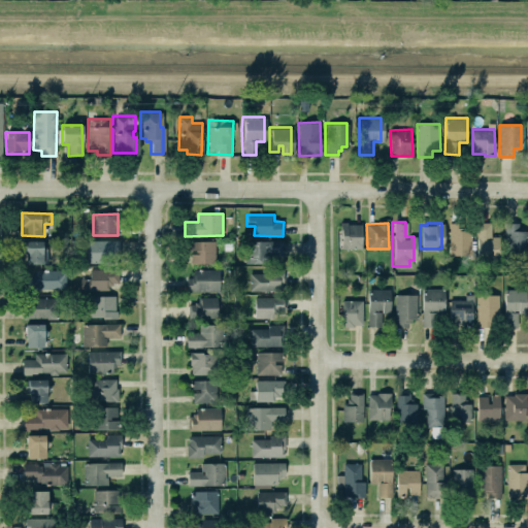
[(491,237),(492,223),(479,223),(477,259),(499,260),(500,237),(491,237)]
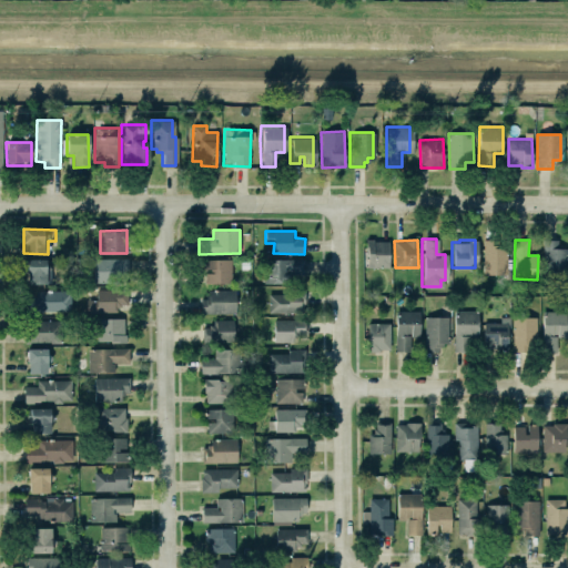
[(558,240),(544,241),(545,276),(567,275),(567,247),(558,249),(558,240)]
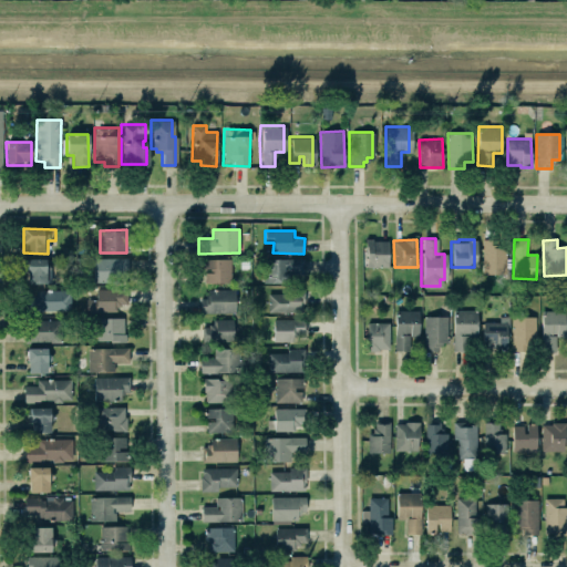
[(388,267),(389,240),(367,240),(367,267),(388,267)]
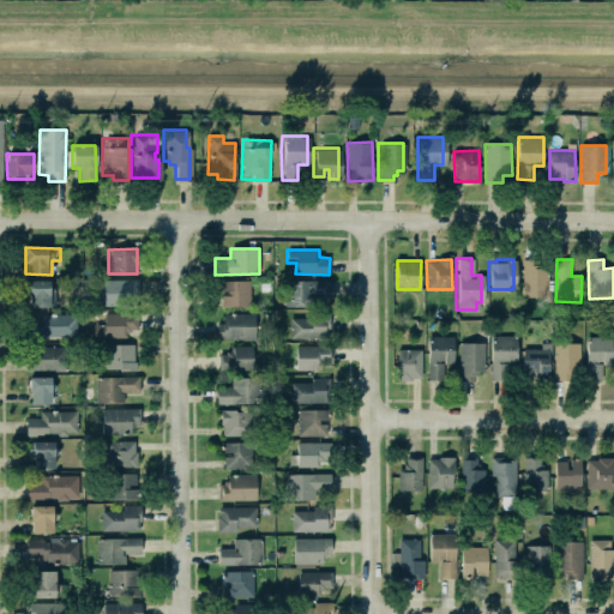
[(523,260),(523,298),(548,296),(547,260),(523,260)]
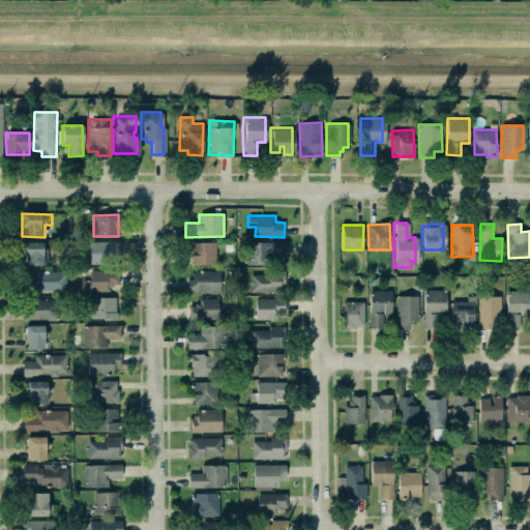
[(46,264),(46,241),(25,241),(25,265),(46,264)]
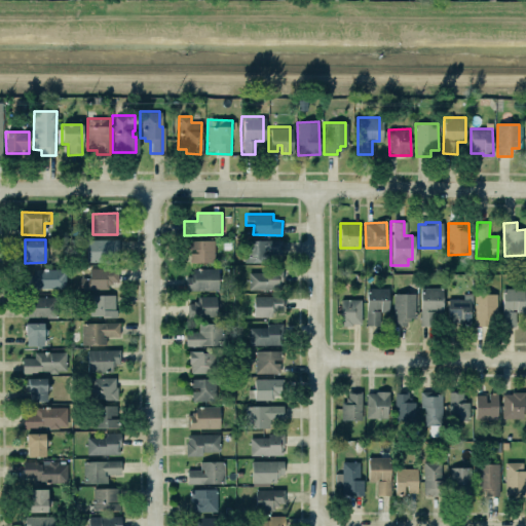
[(118,239),(86,239),(86,261),(118,261),(118,239)]
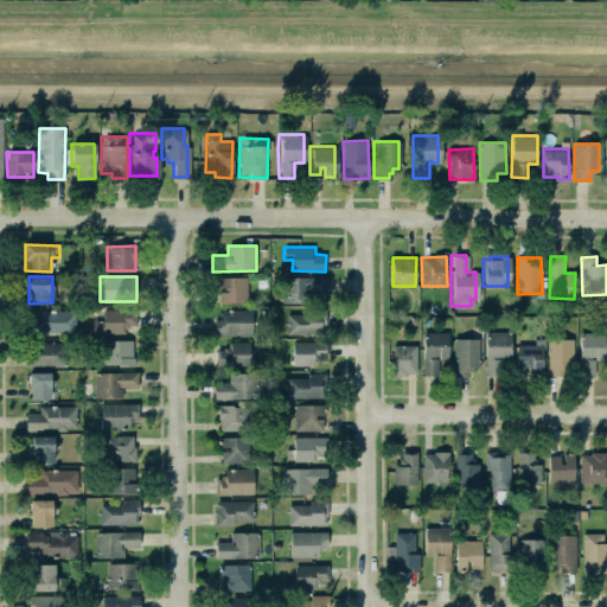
[(218,278),(218,304),(248,302),(247,276),(218,278)]
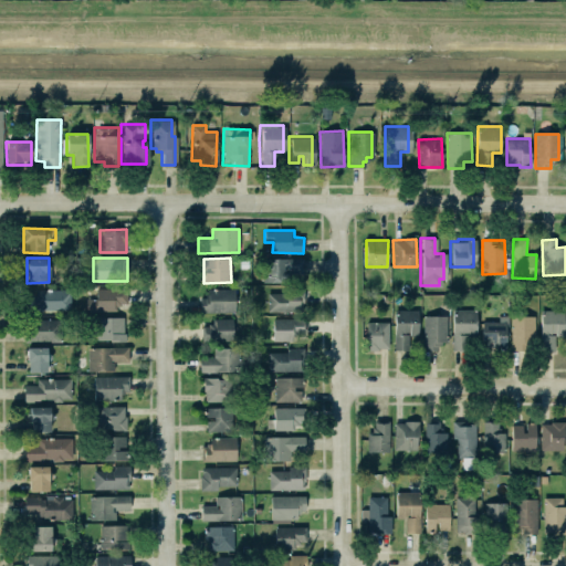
[(304,259),(265,258),(264,282),(287,282),(287,273),(303,273),(304,259)]
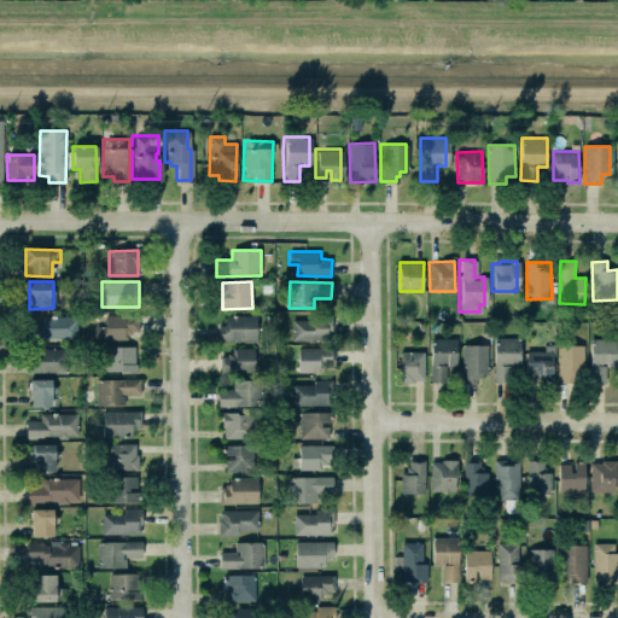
[(135,314),(101,314),(103,325),(91,325),(92,339),(124,338),(124,333),(129,333),(129,331),(136,331),(135,314)]
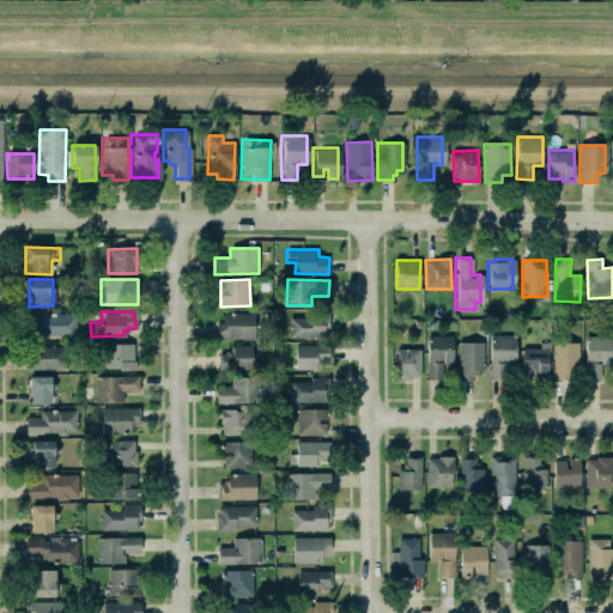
[(223,311),(228,311),(231,311),(252,311),(252,338),(214,338),(214,322),(219,322),(219,317),(223,317),(223,311)]
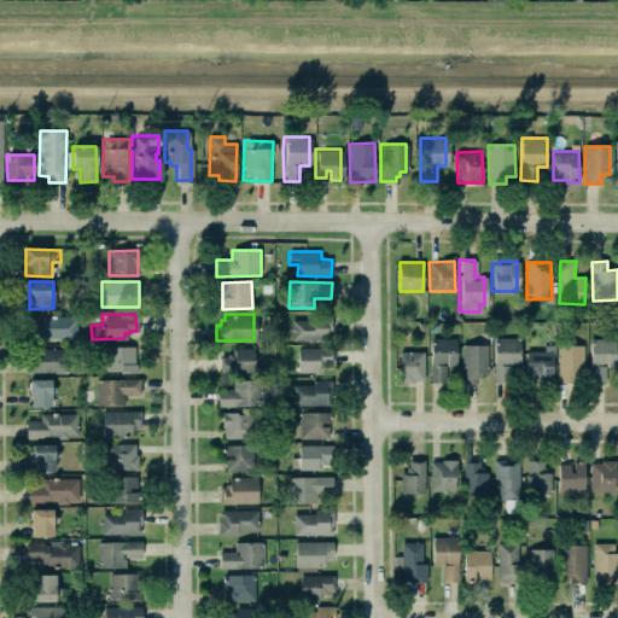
[(293,340),(331,340),(331,315),(305,315),(305,320),(293,320),(293,340)]
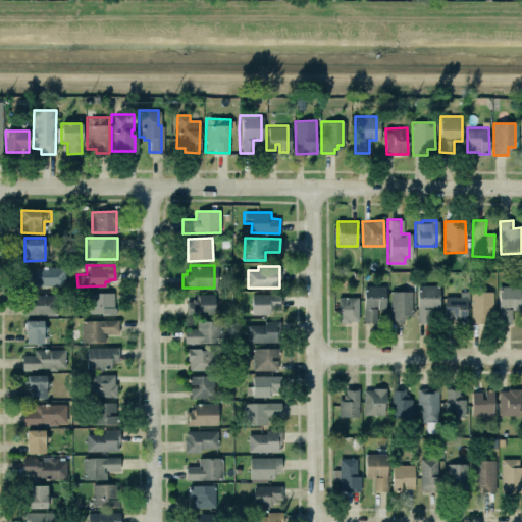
[(64,267),(34,267),(34,273),(22,273),(22,288),(65,286),(64,267)]
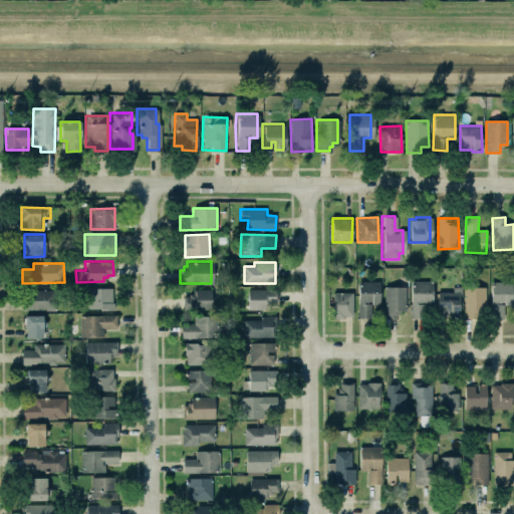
[(380,281),(358,281),(358,318),(370,318),(371,304),(379,304),(380,281)]
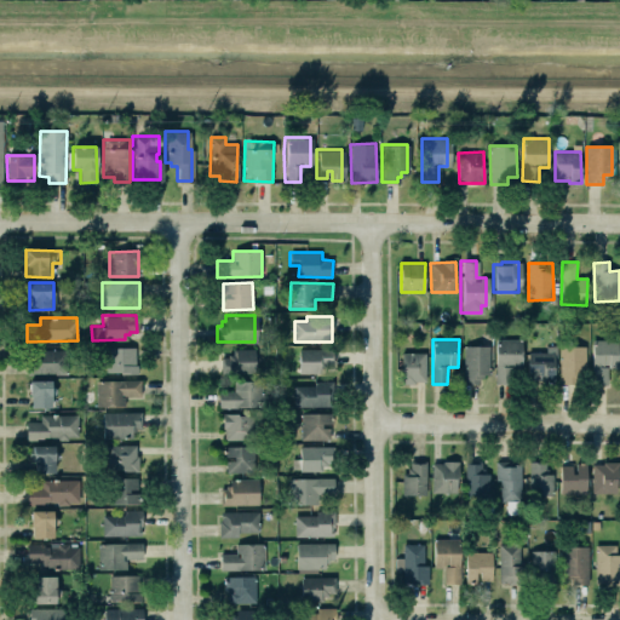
[(522,339),(497,339),(495,384),(510,384),(511,371),(522,371),(522,339)]
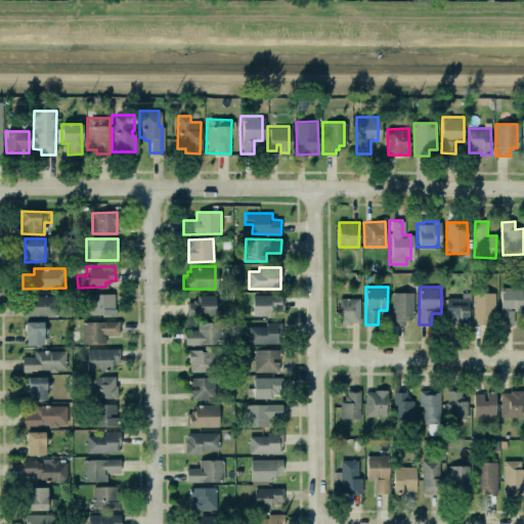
[(523,288),(500,287),(500,324),(515,324),(515,311),(522,311),(523,288)]
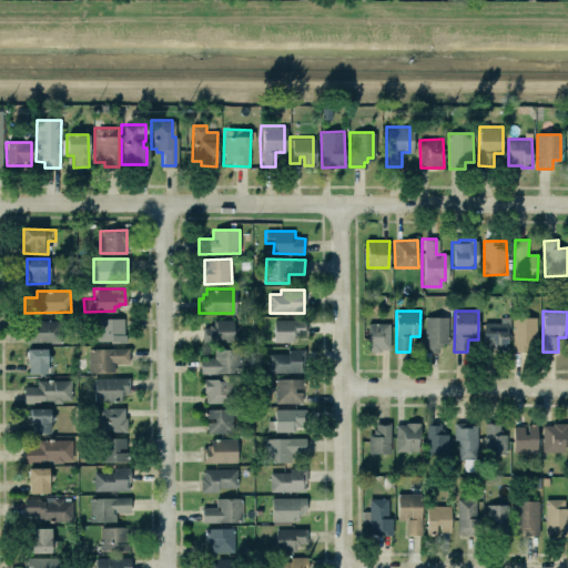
[(446,315),(422,315),(422,351),(436,352),(436,345),(440,345),(440,343),(446,343),(446,315)]
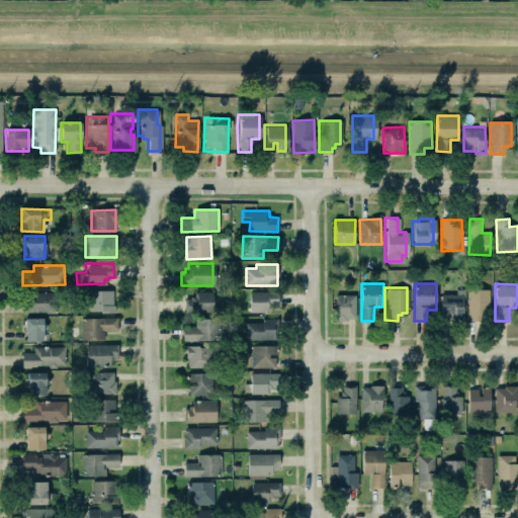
[(441,318),(463,318),(464,290),(456,289),(456,294),(441,293),(441,318)]
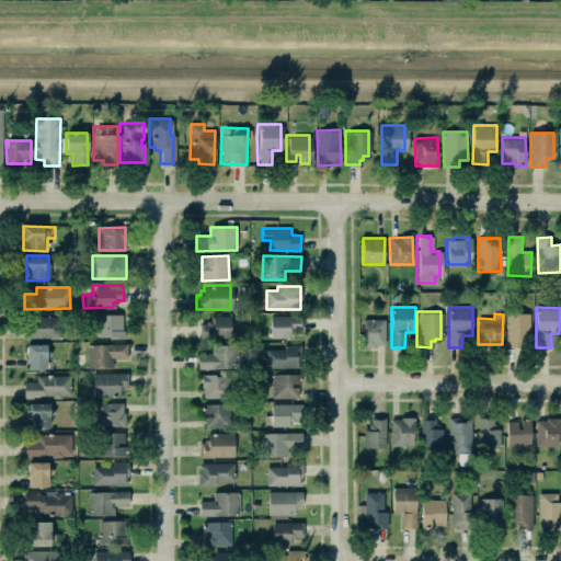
[(507,347),(530,347),(529,313),(506,313),(507,347)]
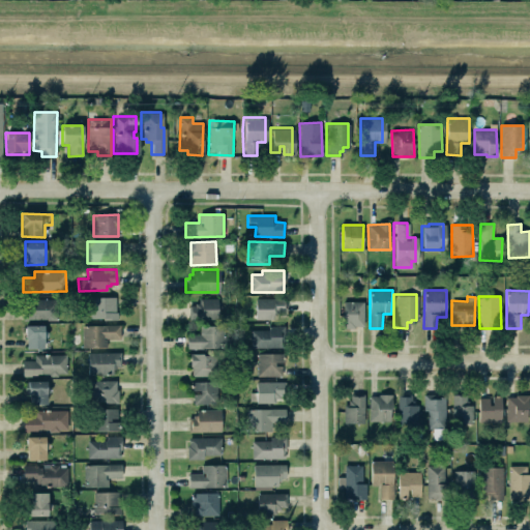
[(90,297),(91,320),(117,319),(117,297),(90,297)]
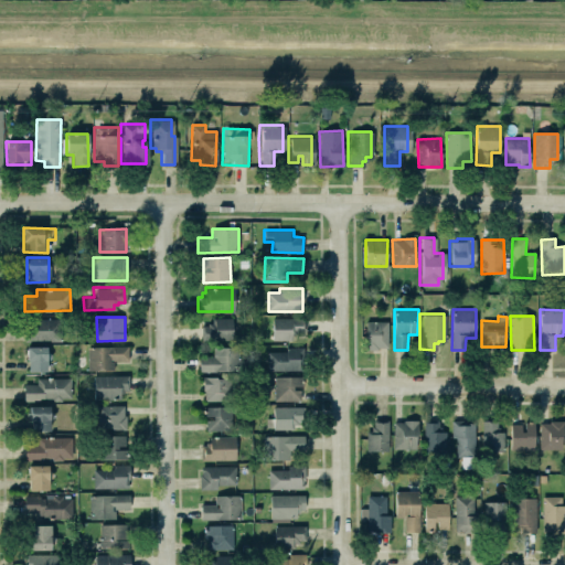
[(230,339),(230,318),(210,318),(210,322),(205,322),(205,324),(199,324),(199,339),(230,339)]
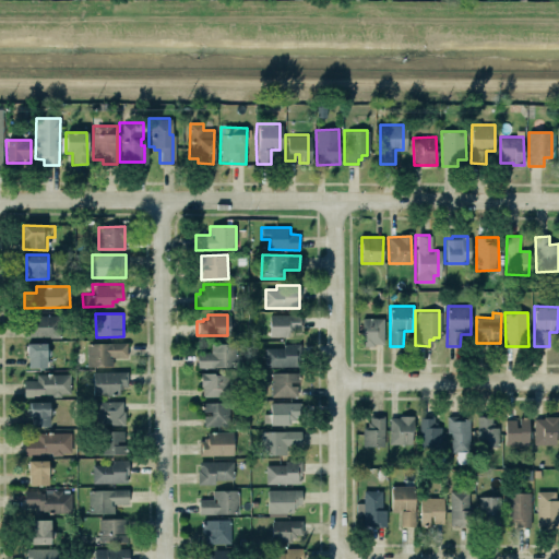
[(271,336),(301,335),(300,314),(270,314),(271,336)]
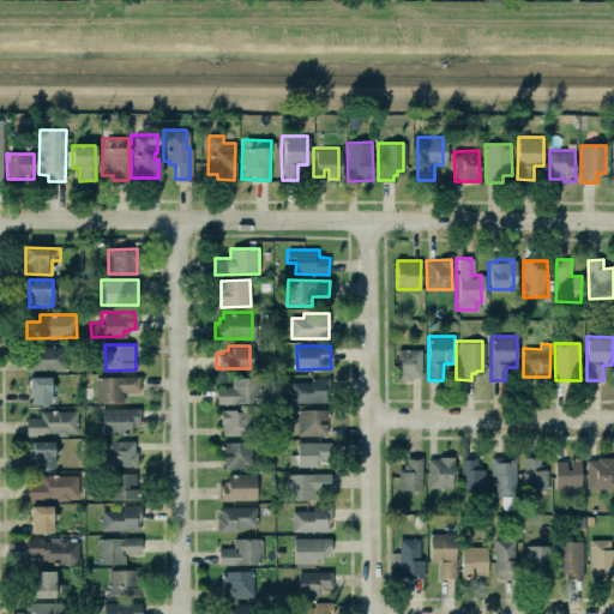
[(67,371),(67,347),(28,347),(28,371),(67,371)]
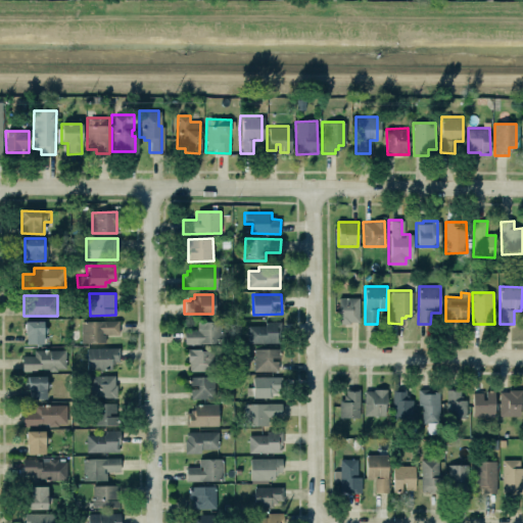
[(360,297),(339,296),(338,322),(359,323),(360,297)]
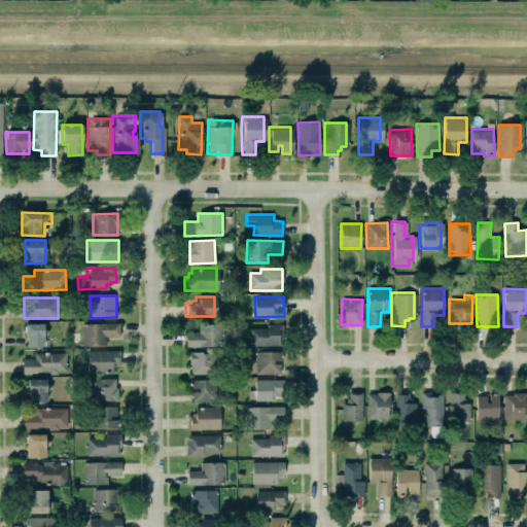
[(22,322),(41,322),(41,345),(24,345),(24,336),(22,336),(22,322)]
